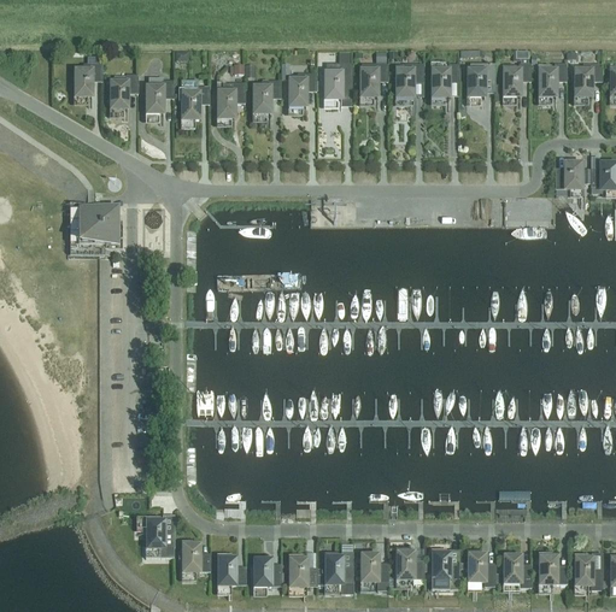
[(223,56),(223,64),(235,64),(235,68),(244,68),(244,56),(223,56)]
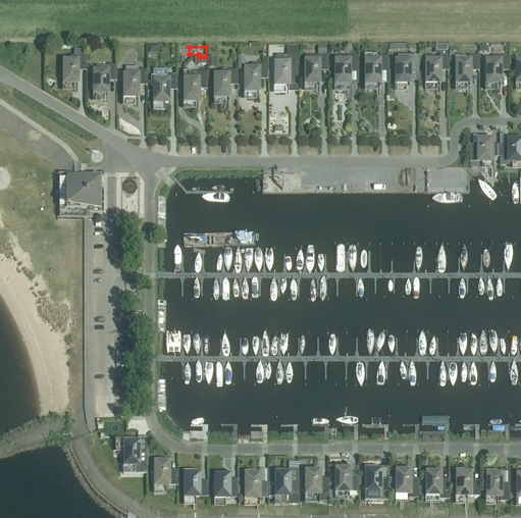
[(85,68),(85,53),(69,53),(69,59),(63,59),(63,81),(76,81),(76,68),(85,68)]
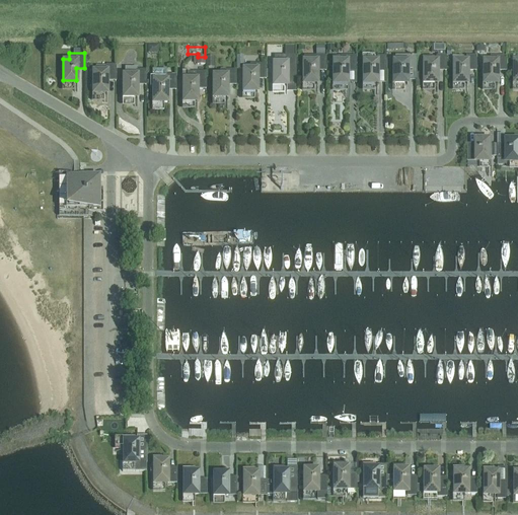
[(324,53),(303,53),(303,80),(316,80),(316,68),(324,68),(324,53)]
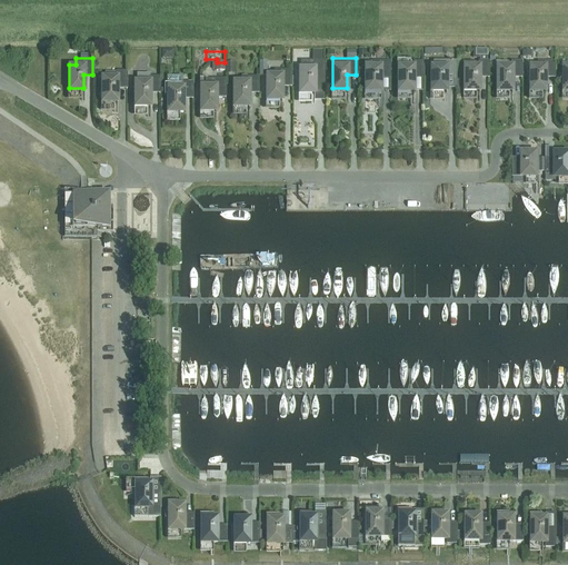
[(366,88),(379,88),(379,75),(389,75),(389,58),(372,58),(372,65),(366,65),(366,88)]
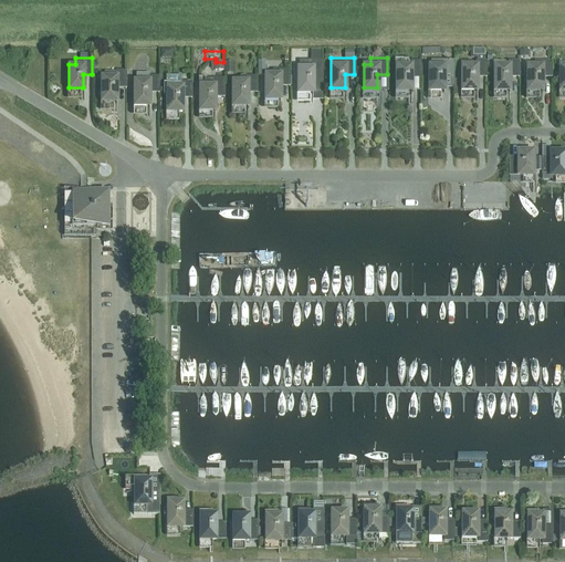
[(419,74),(419,58),(403,58),(403,64),(396,64),(396,87),(410,87),(410,74),(419,74)]
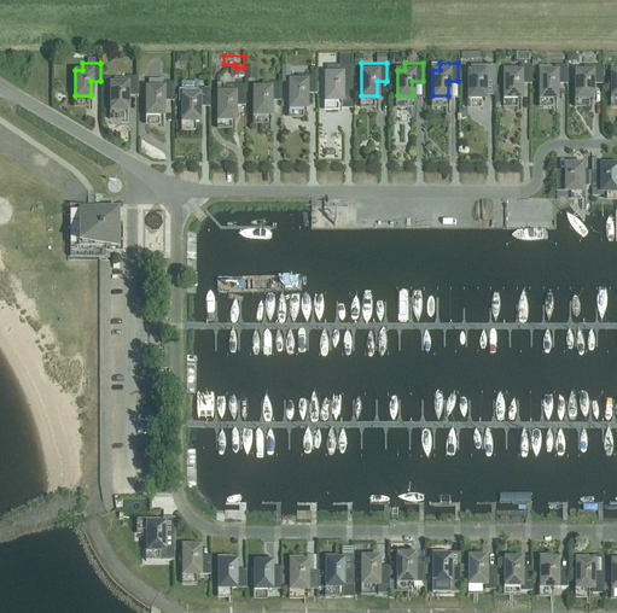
[(469,95),(483,95),(483,81),(494,81),(494,63),(483,63),(483,70),(469,70),(469,95)]
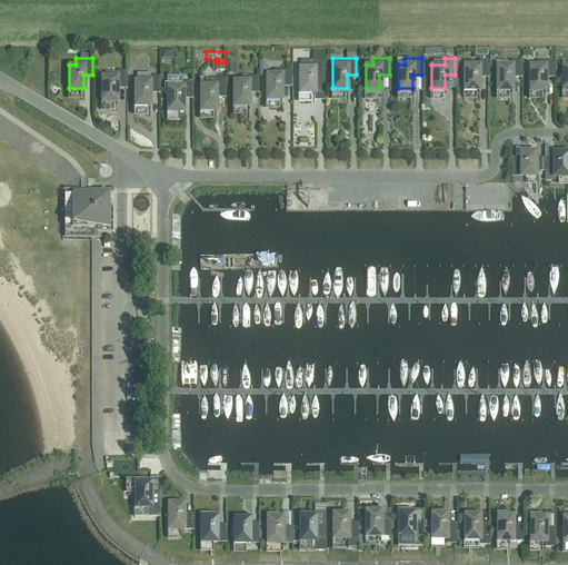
[(488,75),(488,58),(477,58),(477,65),(464,65),(464,88),(478,88),(478,75),(488,75)]
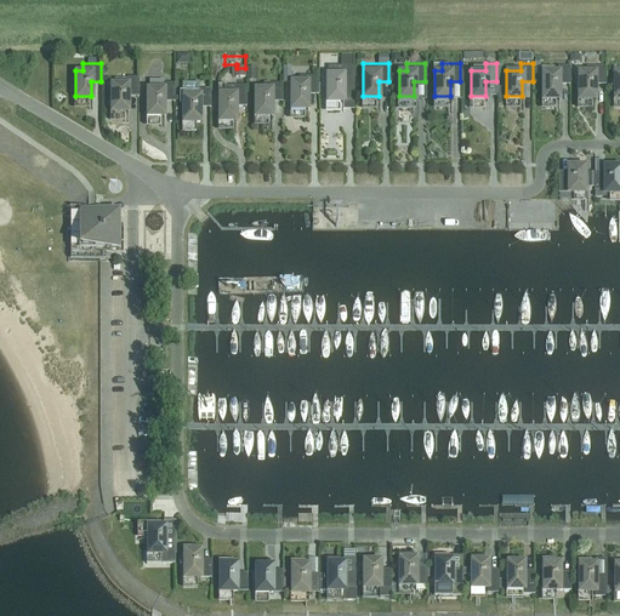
[(542,96),(558,96),(558,81),(568,81),(568,63),(557,63),(557,70),(542,70),(542,96)]
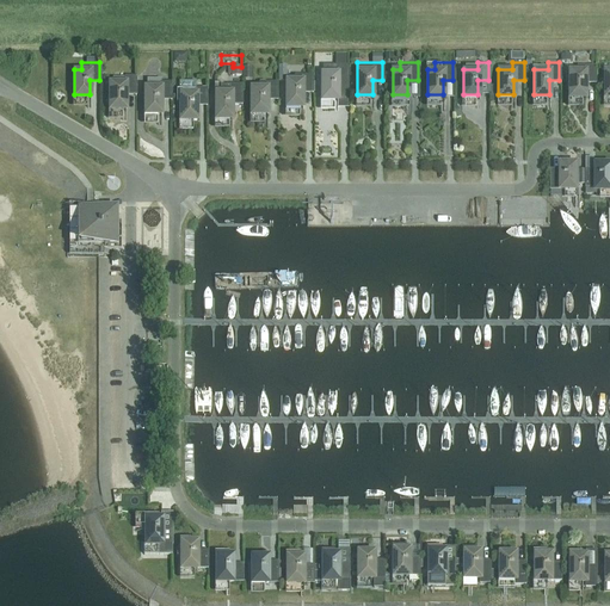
[(568,94),(584,94),(584,80),(595,80),(595,62),(577,62),(577,69),(568,69),(568,94)]
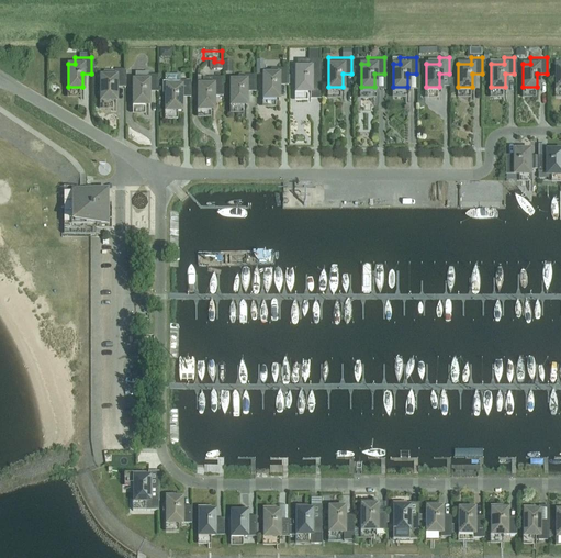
[(295,89),(310,89),(310,82),(320,82),(320,59),(295,59),(295,89)]
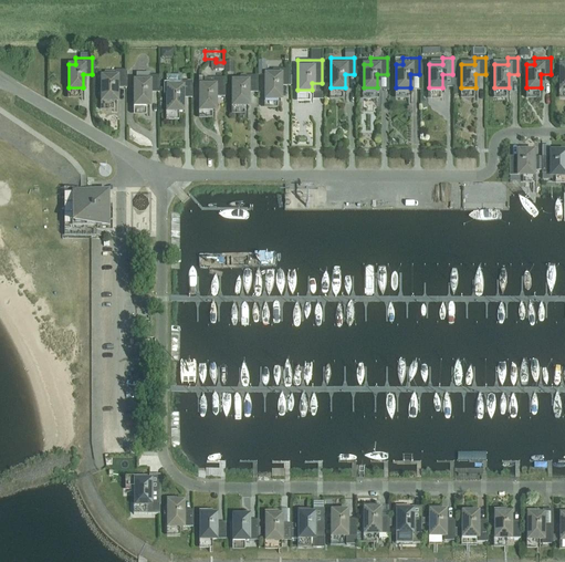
[(265,96),(279,96),(279,83),(289,83),(289,66),(272,66),(272,73),(265,73),(265,96)]
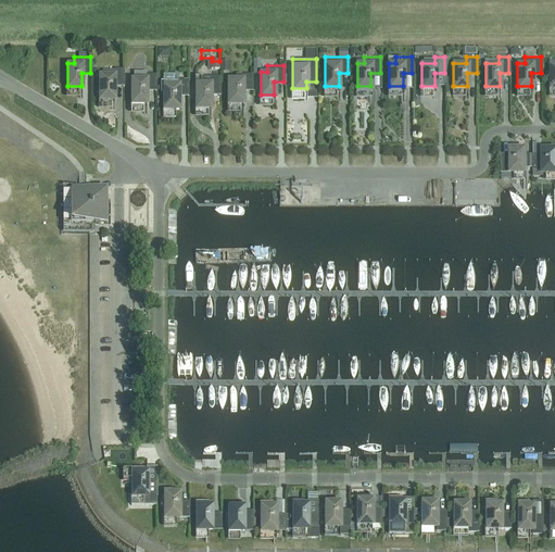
[(100,97),(113,97),(113,84),(123,84),(123,67),(113,67),(113,74),(100,74),(100,97)]
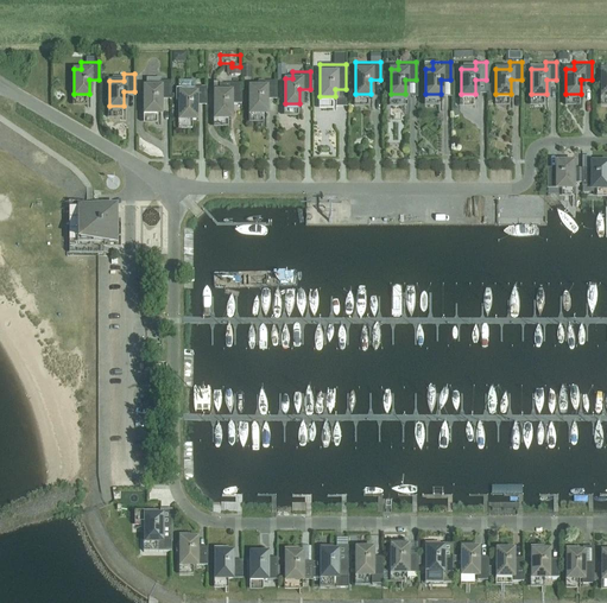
[(144,110),(159,110),(159,96),(170,96),(170,78),(159,78),(159,76),(145,76),(145,86),(144,86),(144,110)]
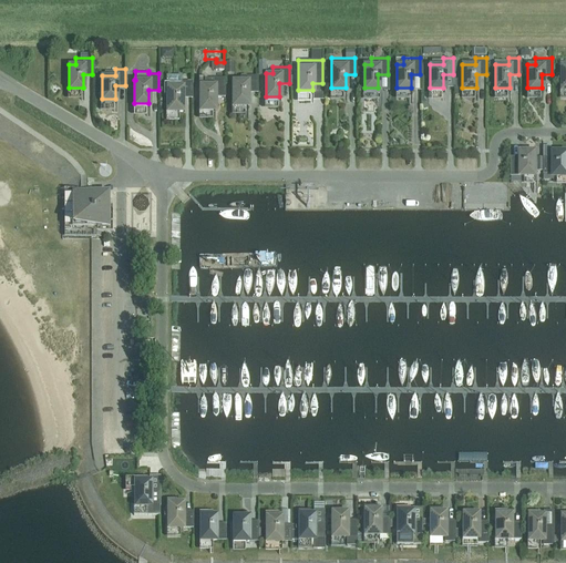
[(167,109),(182,109),(182,95),(191,95),(191,79),(181,79),(181,72),(165,72),(165,85),(167,85),(167,109)]
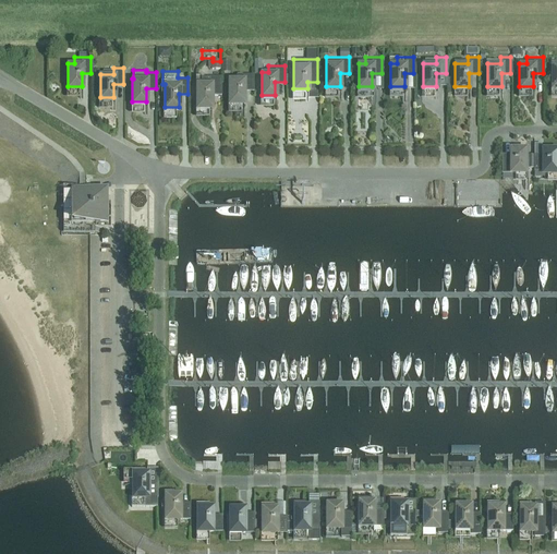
[(229,101),(243,101),(243,88),(252,88),(252,72),(235,72),(235,79),(229,79),(229,101)]
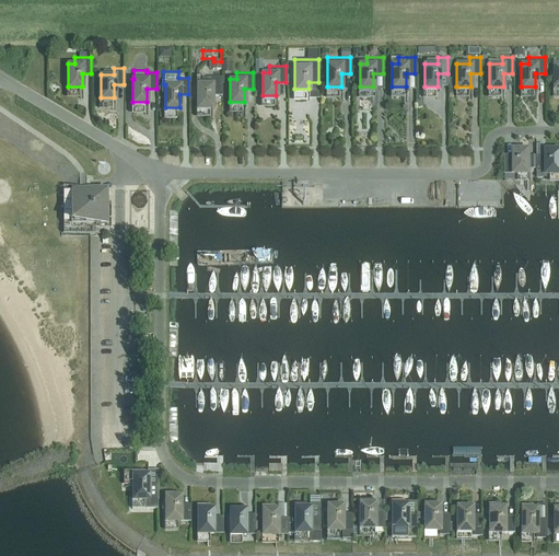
[(197,106),(211,106),(211,93),(221,93),(221,74),(200,74),(200,83),(197,83),(197,106)]
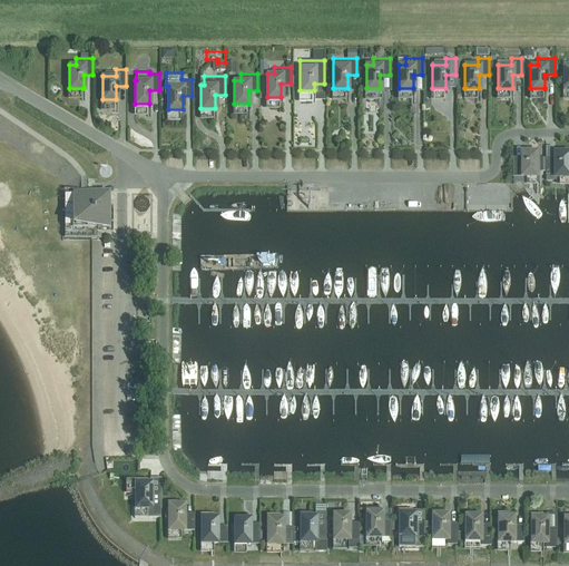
[(511,155),(511,174),(536,174),(536,150),(521,150),(521,155),(511,155)]
